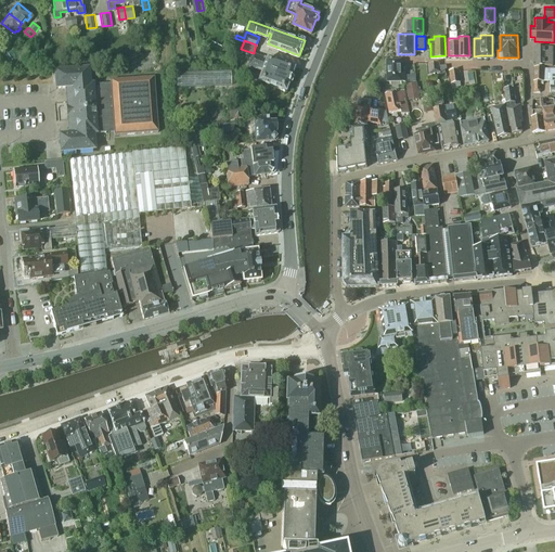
[(551,58),(551,43),(534,43),(534,63),(554,63),(554,58),(551,58)]
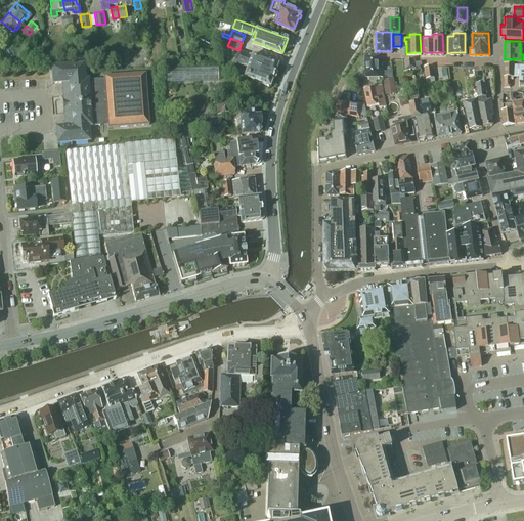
[(239,49),(239,50),(235,60),(249,66),(246,75),(270,85),(279,61),(254,51),(253,54),(239,49)]
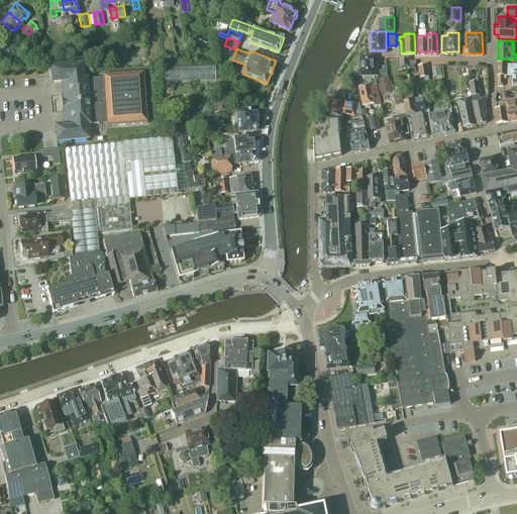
[(377,70),(377,54),(359,55),(360,74),(377,74),(377,70)]
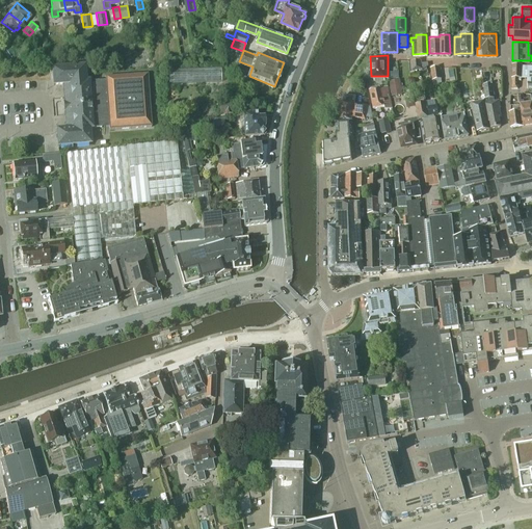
[(421,61),(420,57),(410,59),(411,68),(421,67),(421,65),(426,64),(425,60),(421,61)]
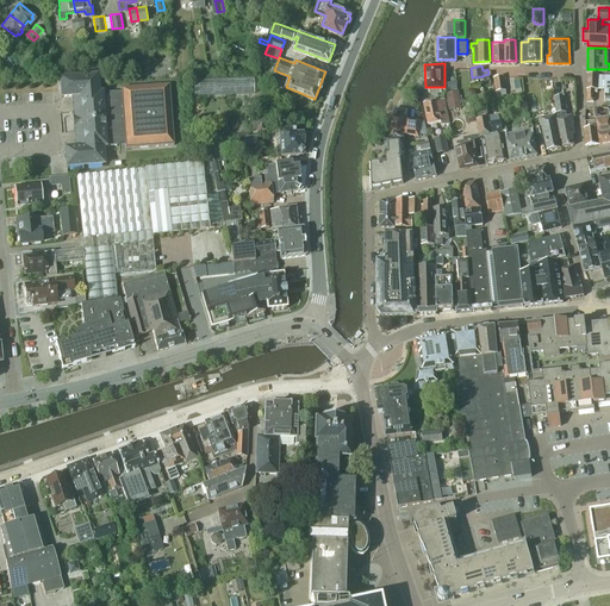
[(98,91),(97,72),(60,75),(61,94),(73,93),(74,108),(73,108),(72,110),(73,130),(74,130),(75,130),(76,144),(64,145),(66,163),(104,161),(103,144),(117,143),(116,141),(124,141),(125,147),(173,143),(169,82),(120,86),(120,89),(98,91)]
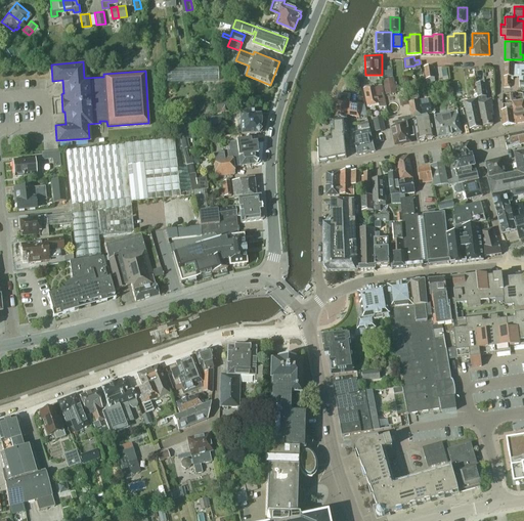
[(514,61),(505,61),(504,75),(504,85),(510,85),(511,83),(511,77),(513,77),(513,76),(513,75),(520,75),(523,75),(523,62),(514,62),(514,61)]
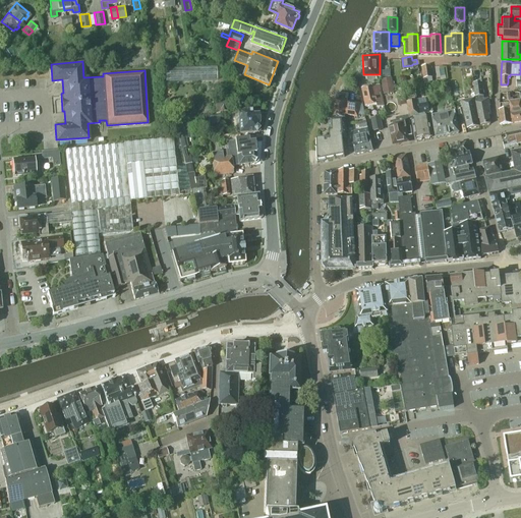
[(431,74),(429,63),(421,64),(424,80),(432,79),(431,74)]
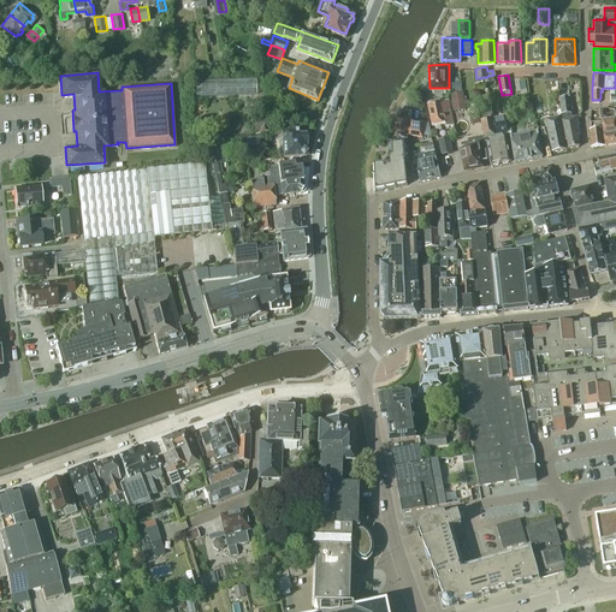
[(256,93),(255,77),(195,79),(196,95),(256,93)]
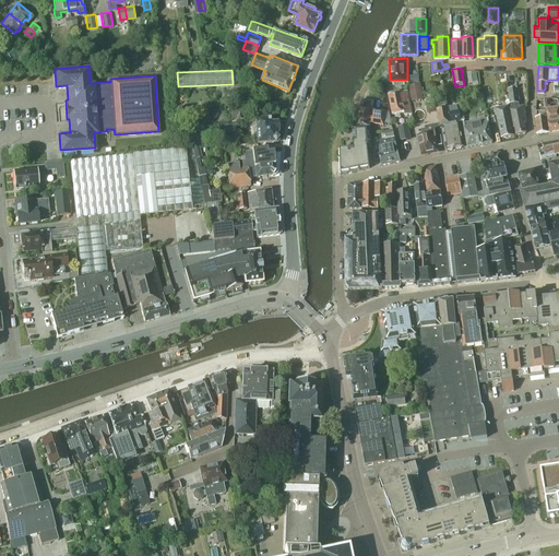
[(419,82),(409,83),(412,93),(420,92),(419,82)]
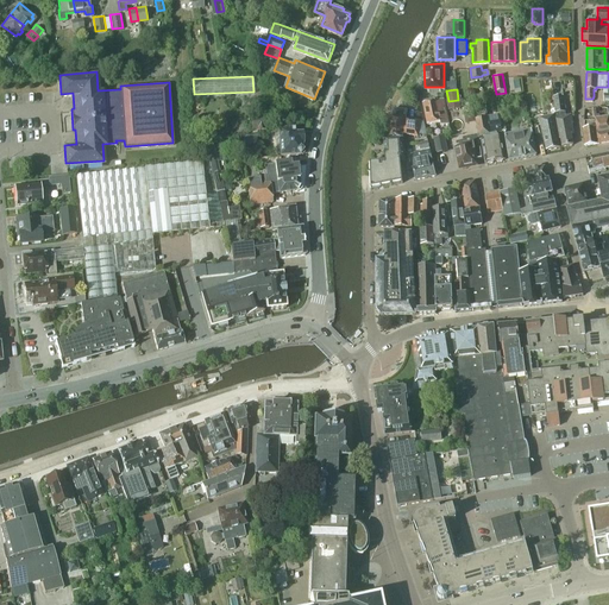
[(565,109),(563,93),(553,94),(556,111),(565,109)]
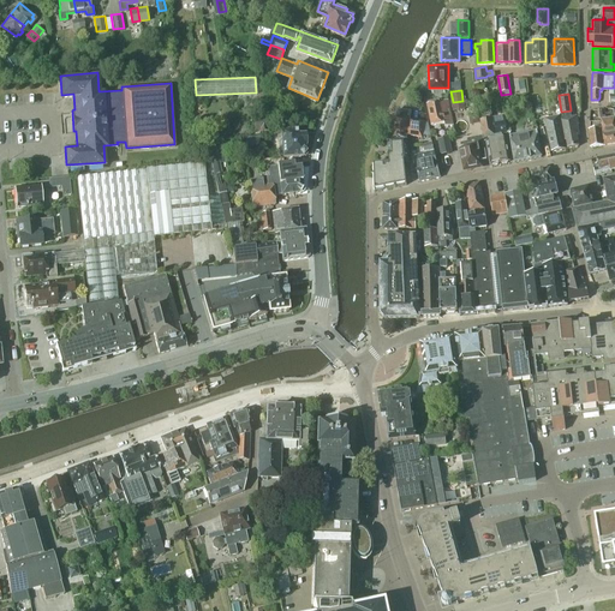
[(453,123),(448,97),(427,101),(431,123),(445,120),(446,124),(453,123)]
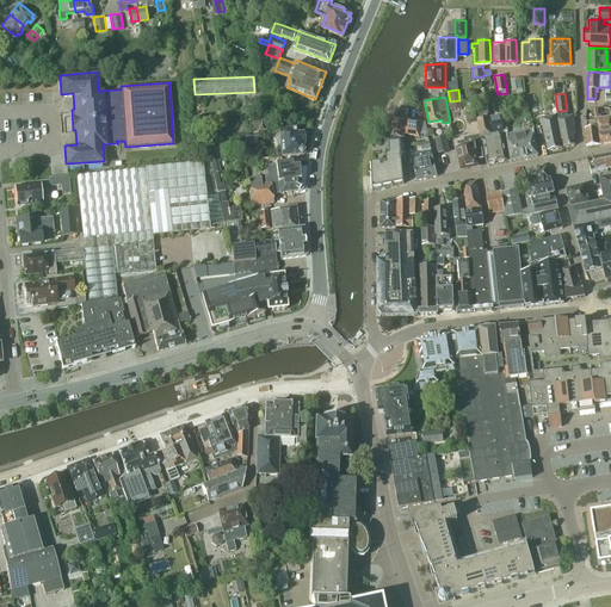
[(409,109),(395,106),(392,134),(403,136),(405,132),(419,135),(420,127),(421,119),(407,117),(409,109)]
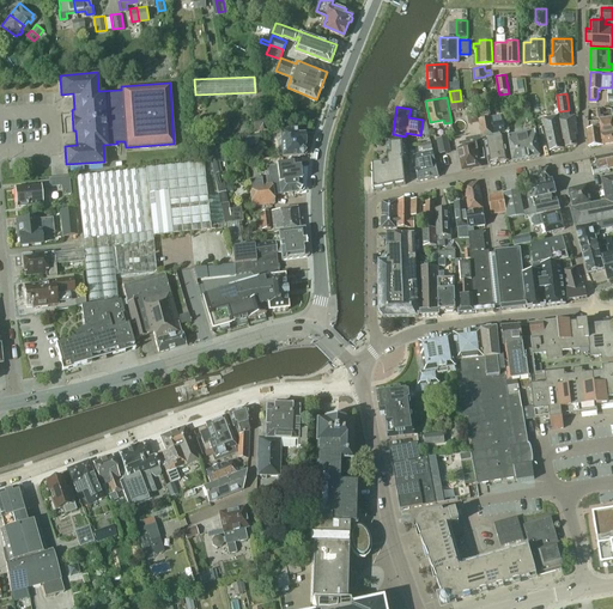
[(502,160),(505,159),(507,159),(508,158),(503,135),(501,136),(499,132),(505,131),(502,113),(490,115),(498,160),(501,159),(502,160)]
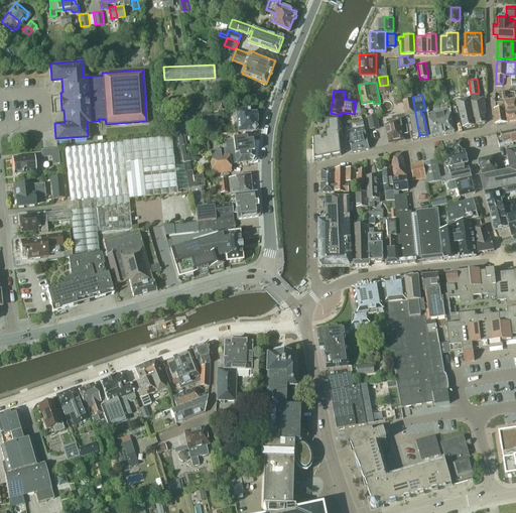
[(486,103),(484,96),(471,98),(476,122),(485,121),(484,112),(486,111),(484,103),(486,103)]
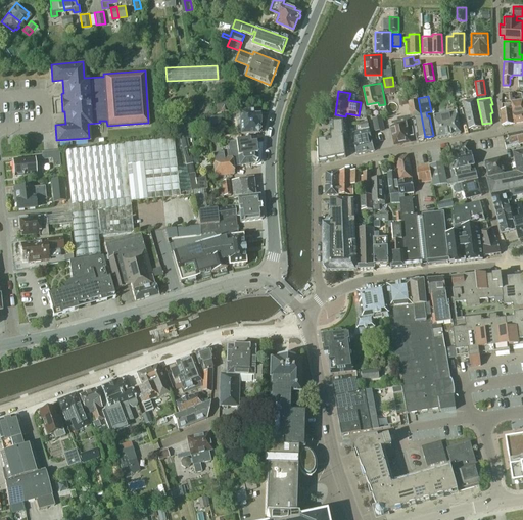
[(513,107),(514,122),(522,120),(522,97),(512,99),(512,102),(513,107)]
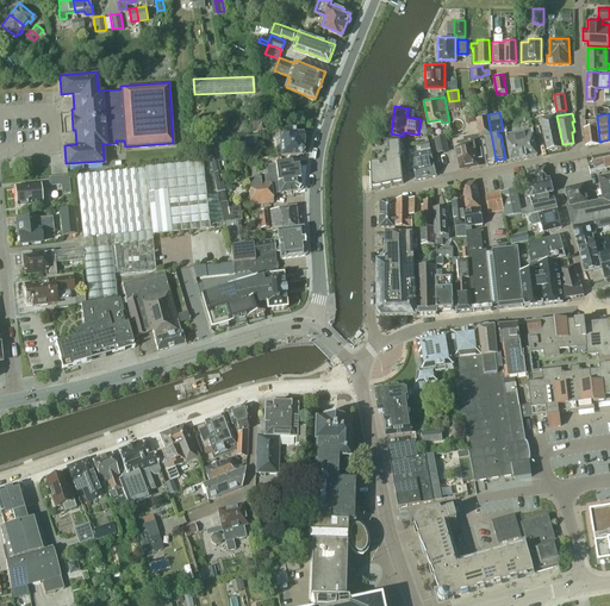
[(474,117),(478,132),(478,135),(486,133),(487,137),(481,138),(486,161),(489,161),(490,162),(493,161),(495,160),(496,160),(487,114),(474,117)]
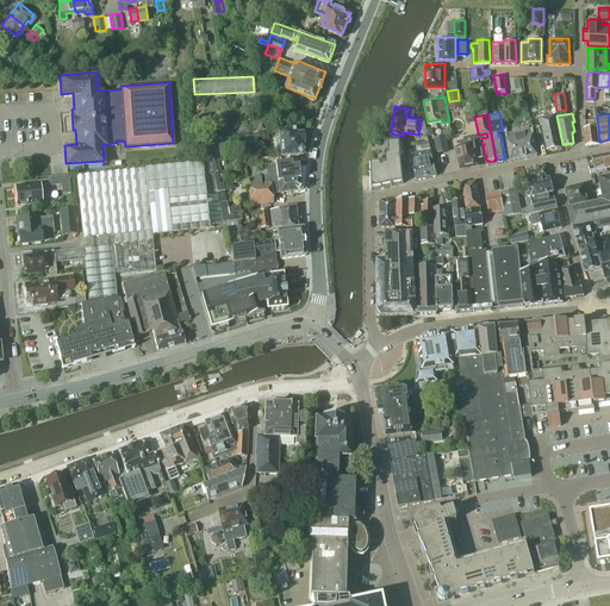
[(560,145),(554,114),(540,117),(547,148),(560,145)]
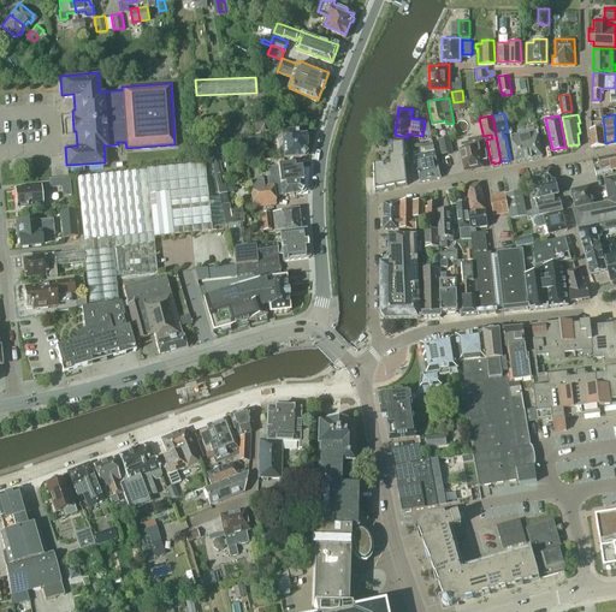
[(592,144),(605,143),(604,126),(603,120),(603,117),(602,117),(602,119),(591,120),(591,129),(590,129),(592,144)]
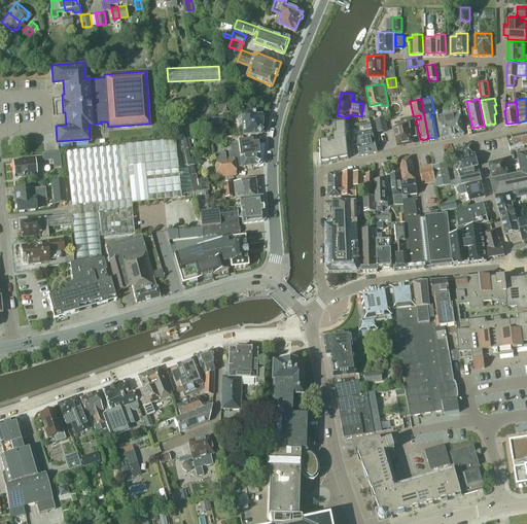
[(230,111),(229,101),(215,101),(215,112),(230,111)]
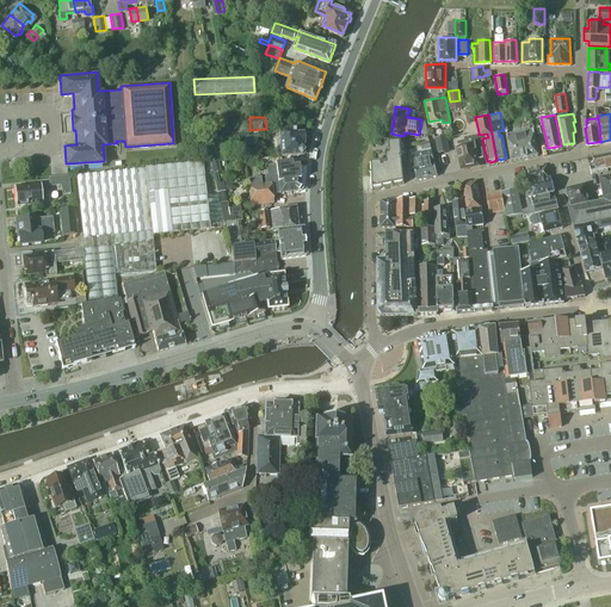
[(296,132),(295,128),(279,129),(281,155),(300,154),(303,152),(303,142),(307,140),(307,135),(303,134),(303,132),(296,132)]
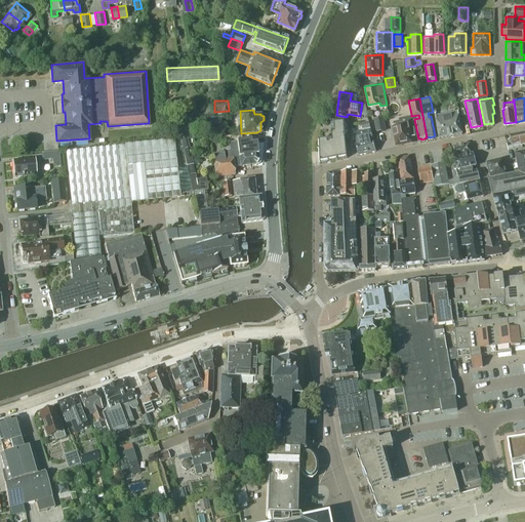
[(461,132),(457,110),(435,114),(439,136),(461,132)]
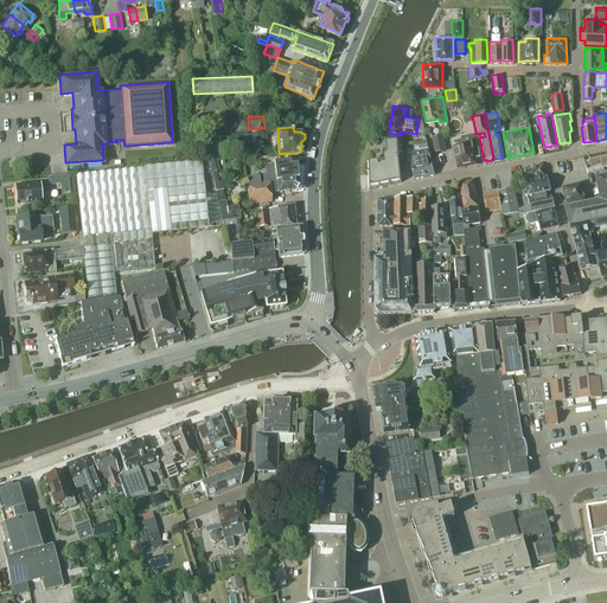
[(475,134),(475,132),(460,134),(462,142),(454,143),(458,165),(474,162),(473,156),(480,155),(475,134)]
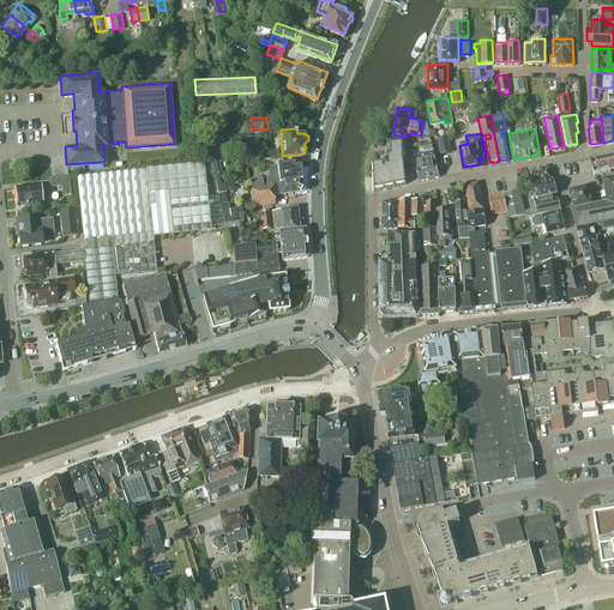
[(451,150),(447,134),(437,137),(439,152),(451,150)]
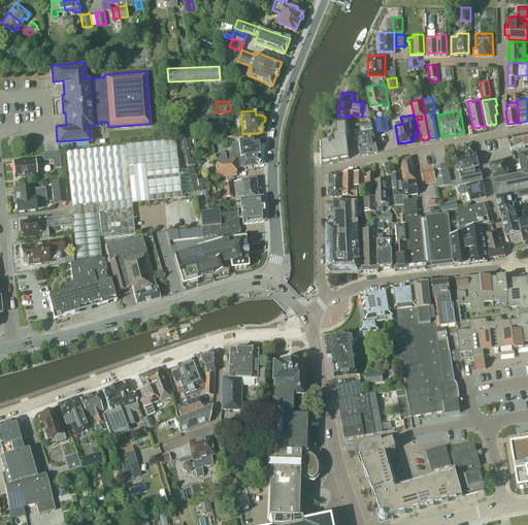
[(184,118),(176,119),(188,165),(195,163),(193,157),(190,157),(188,148),(191,146),(189,138),(194,137),(197,136),(194,122),(188,123),(187,122),(185,122),(184,118)]
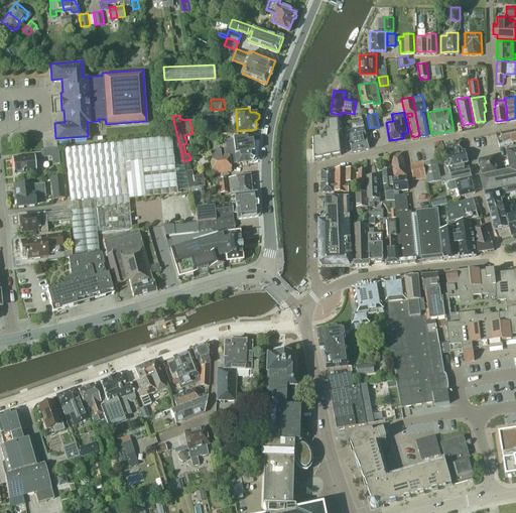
[(365,126),(363,117),(354,119),(356,127),(351,128),(351,140),(353,150),(369,147),(365,126)]
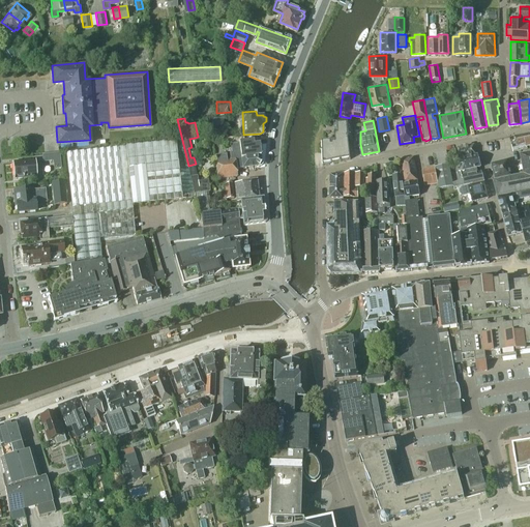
[(352,134),(351,121),(336,121),(337,139),(323,139),(319,142),(319,148),(322,150),(323,163),(348,157),(348,139),(348,134),(352,134)]
